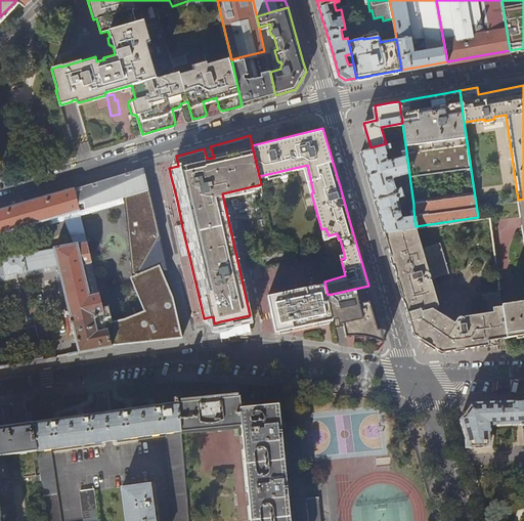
[(386,143),(370,147),(360,150),(368,178),(379,214),(384,230),(416,226),(413,210),(409,211),(409,215),(401,217),(399,211),(400,210),(397,201),(399,197),(403,196),(401,188),(397,189),(395,184),(393,178),(396,176),(403,174),(408,206),(413,205),(404,137),(398,139),(401,155),(388,159),(386,147),(391,145),(390,142),(386,143)]
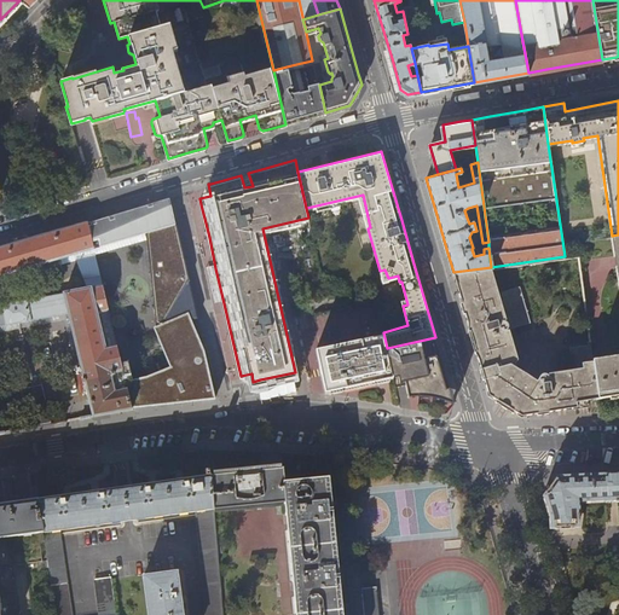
[(121,360),(132,405),(214,396),(203,349),(190,317),(196,315),(179,243),(171,201),(144,204),(88,220),(92,238),(104,236),(105,241),(148,230),(158,332),(173,370),(148,377),(133,376),(128,358),(121,360)]
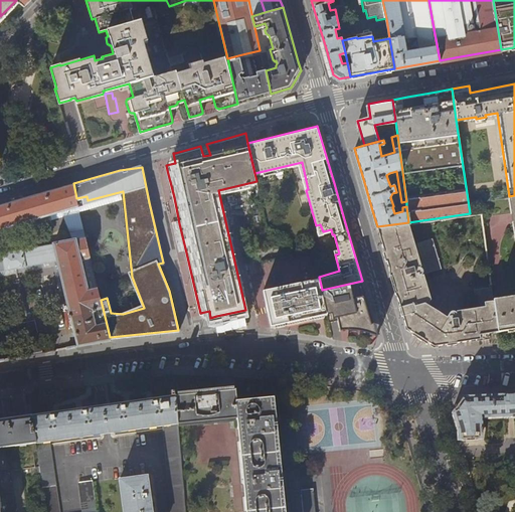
[(0,226),(78,204),(76,198),(73,183),(72,182),(57,187),(19,198),(0,203),(0,269),(16,266),(17,272),(53,265),(56,276),(60,275),(77,344),(110,338),(110,337),(101,300),(94,267),(89,245),(86,235),(0,250),(0,226)]
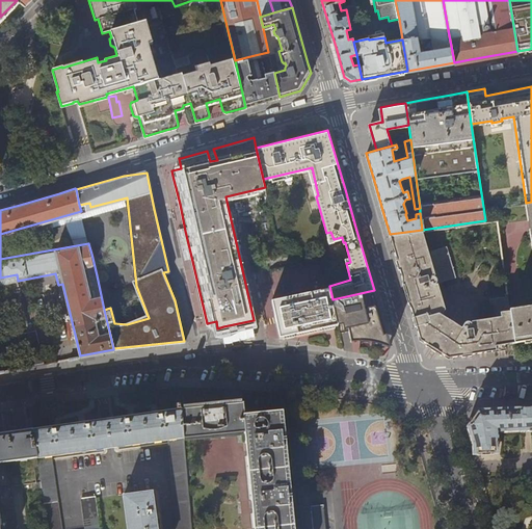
[(531,246),(531,303),(509,308),(514,341),(531,338),(531,202),(526,203),(531,246)]
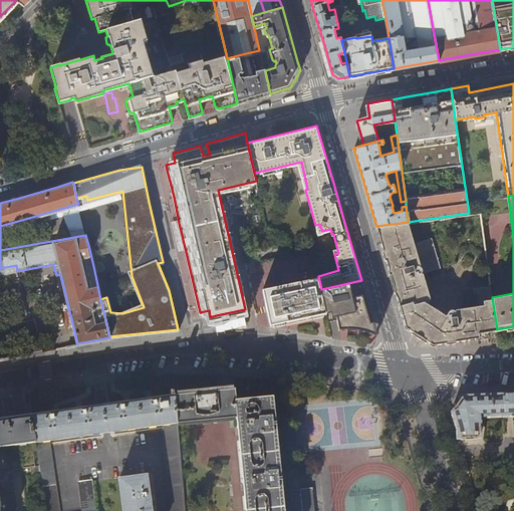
[(440,265),(431,235),(413,240),(408,222),(376,226),(406,327),(431,343),(435,343),(424,306),(431,305),(426,302),(430,296),(422,271),(440,265)]
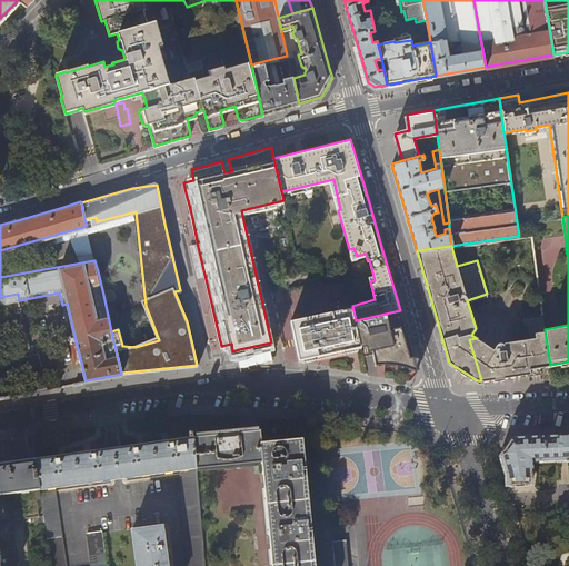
[(362,346),(356,320),(352,306),(290,320),(299,359),(312,356),(362,346)]
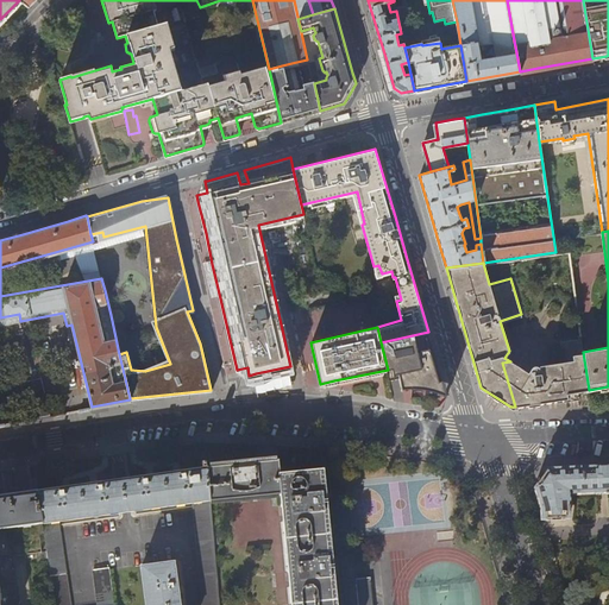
[(443,380),(440,373),(433,348),(428,332),(381,342),(388,370),(389,378),(400,376),(401,379),(408,378),(408,380),(443,380)]
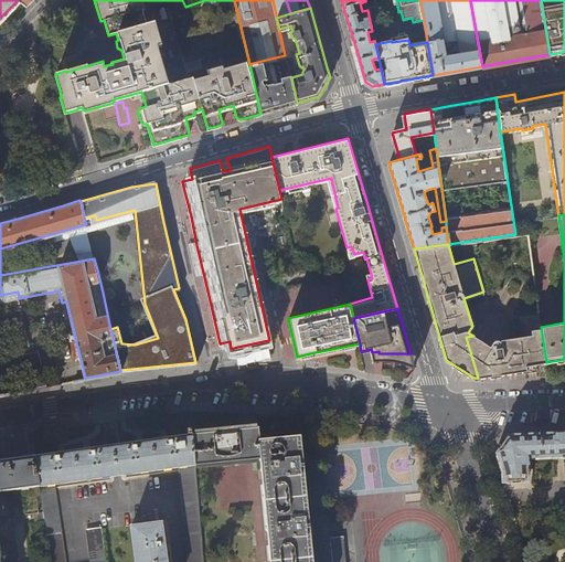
[(541,327),(539,311),(520,315),(522,336),(493,340),(492,341),(489,346),(473,336),(466,337),(478,378),(526,371),(536,370),(535,363),(546,362),(541,327)]
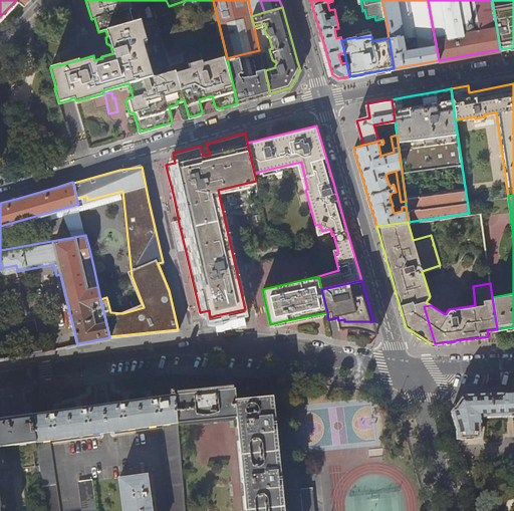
[(26,329),(31,352),(40,350),(35,328),(29,329),(26,329)]
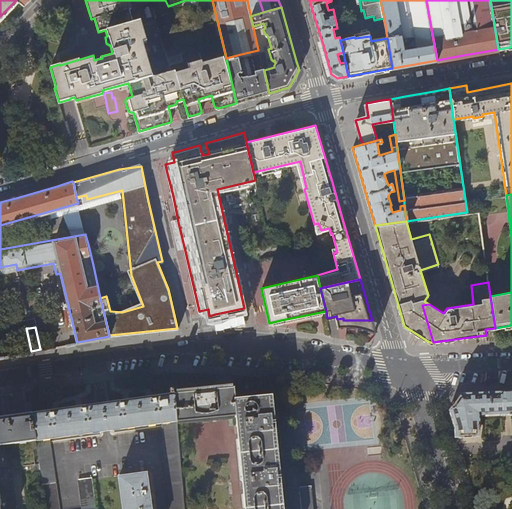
[(174,389),(177,419),(195,417),(236,412),(244,508),(280,508),(269,392),(235,394),(235,383),(174,389)]
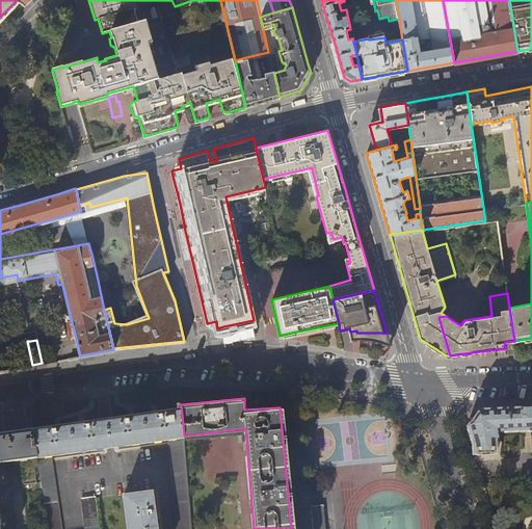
[(81,419),(33,426),(35,437),(37,454),(38,458),(42,479),(48,528),(63,528),(52,452),(169,435),(175,498),(177,528),(190,528),(184,435),(181,404),(181,400),(177,401),(177,405),(120,414),(106,416),(91,418),(81,419)]
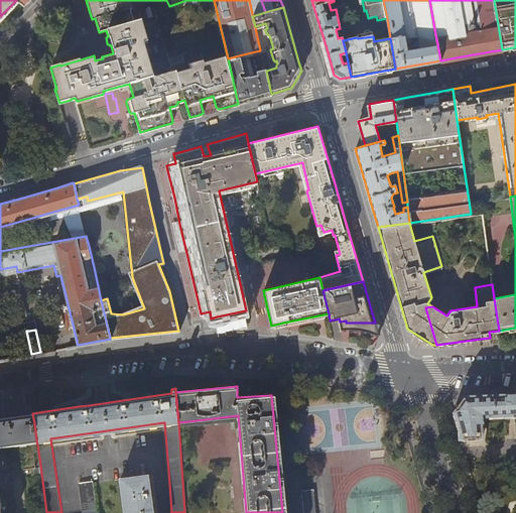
[(455,418),(461,438),(481,436),(482,426),(483,426),(482,417),(507,415),(515,415),(515,391),(500,392),(476,393),(465,394),(453,410),(455,418)]
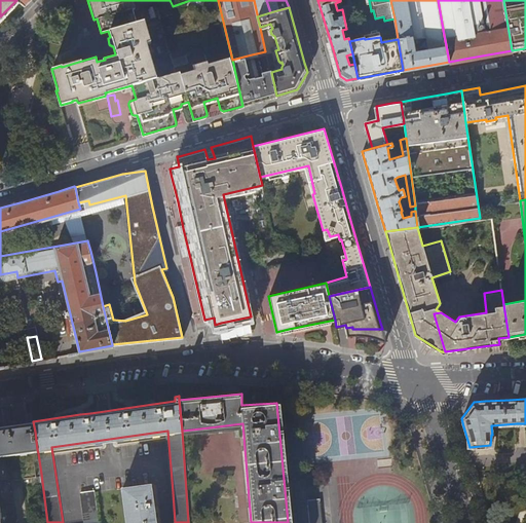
[(16,522),(7,455),(38,453),(35,432),(0,436),(0,522),(16,522)]
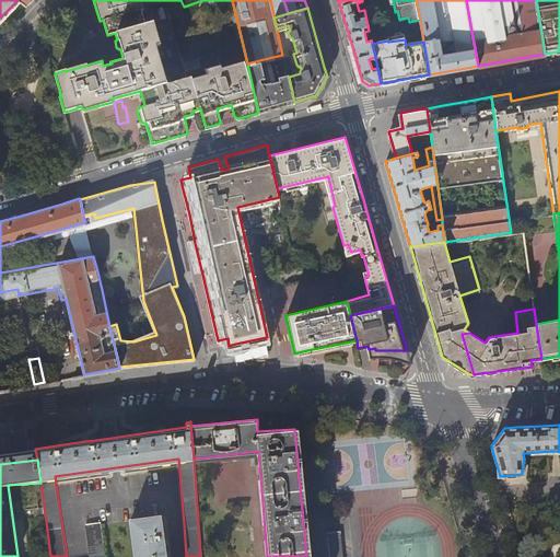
[(129,518),(133,556),(165,556),(160,514),(129,518)]
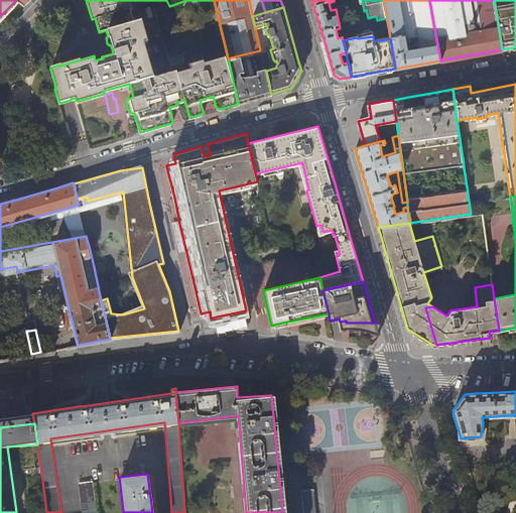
[(79,480),(82,512),(96,512),(92,478),(79,480)]
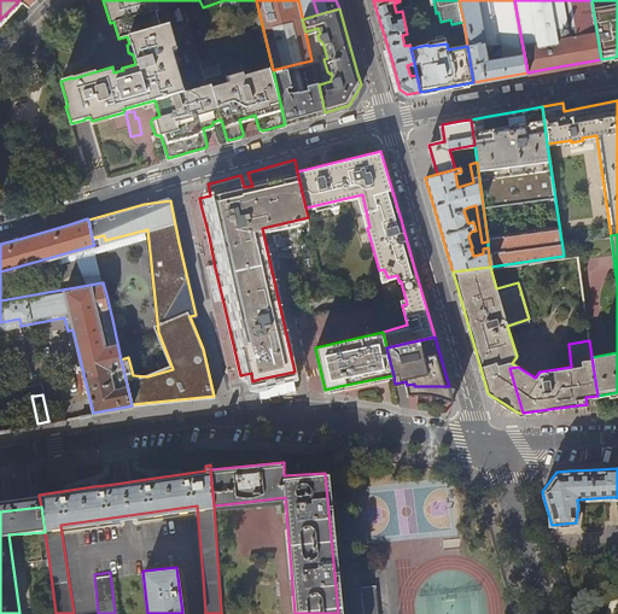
[(361,590),(363,613),(378,613),(377,589),(361,590)]
